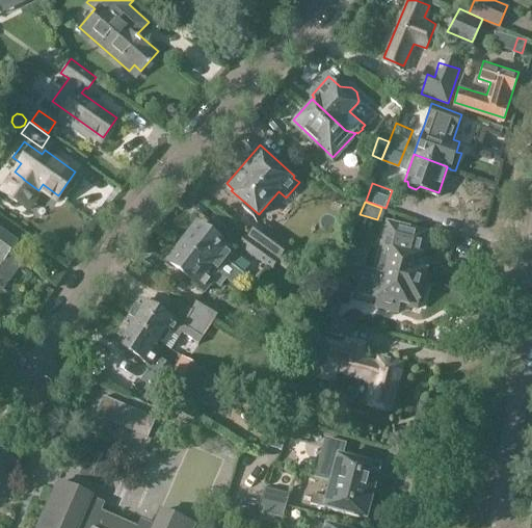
[(182,239),(181,241),(227,276),(235,284),(244,272),(227,260),(235,249),(197,220),(182,239)]
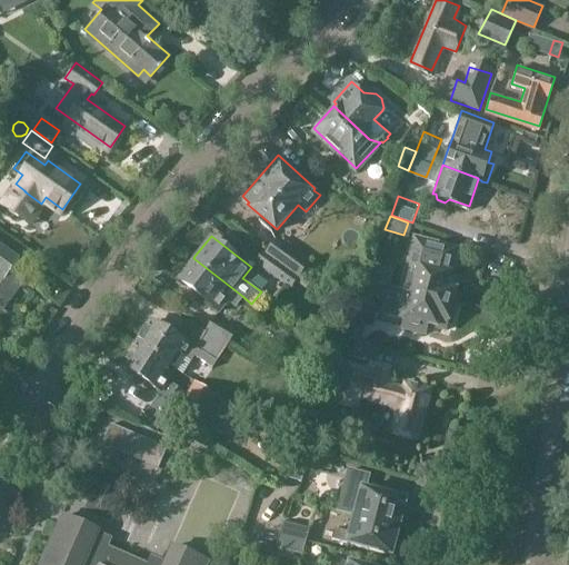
[(308,263),(276,238),(267,249),(300,274),(308,263)]
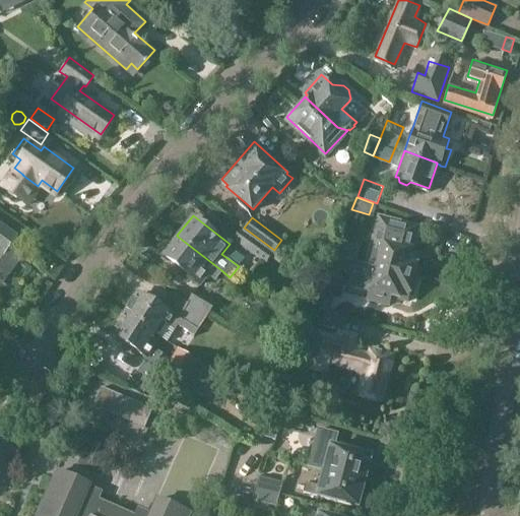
[(18,235),(0,221),(0,279),(3,282),(23,254),(11,245),(18,235)]
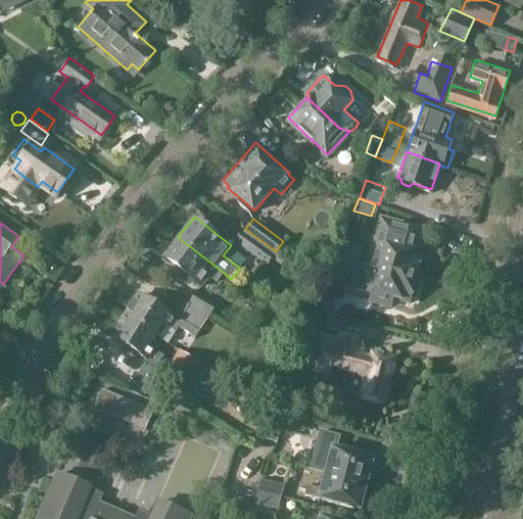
[(268,263),(276,251),(245,229),(243,231),(241,230),(235,238),(268,263)]
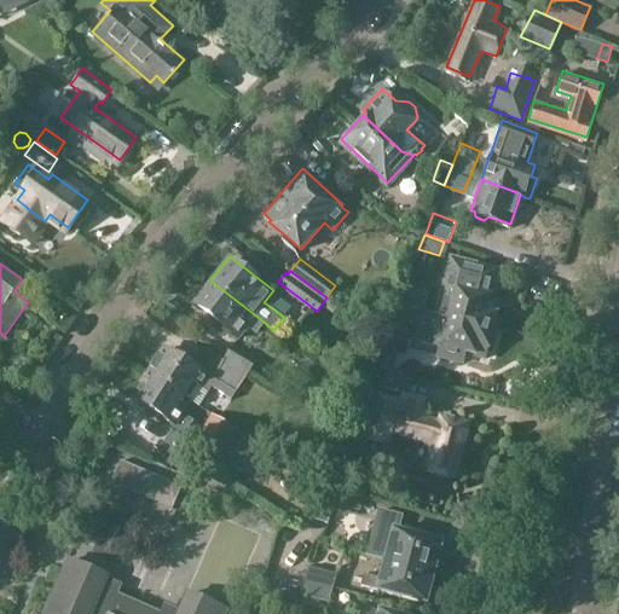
[(237,336),(247,324),(256,331),(264,322),(210,281),(194,301),(237,336)]
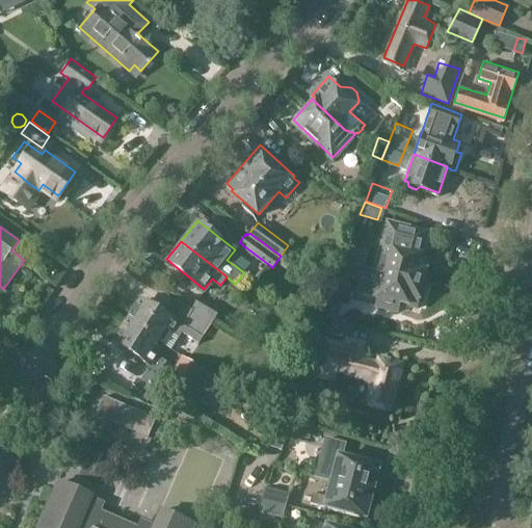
[(384,271),(383,272),(422,282),(428,260),(419,258),(420,253),(380,242),(373,268),(384,271)]
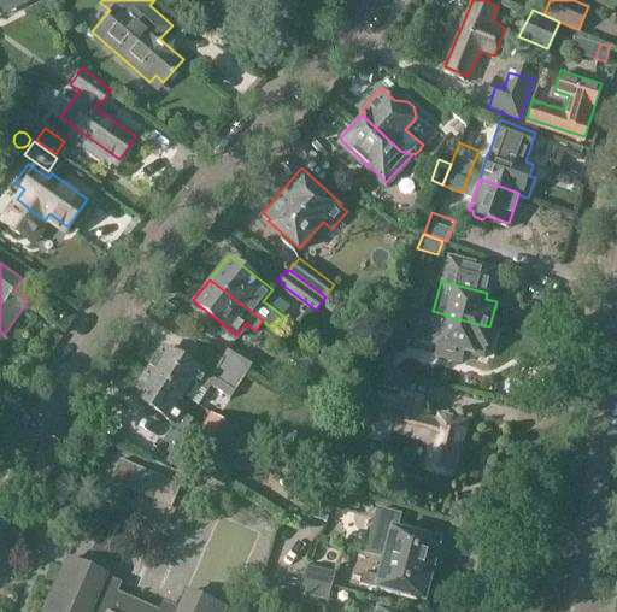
[(421,307),(415,306),(419,287),(403,283),(389,316),(391,317),(386,327),(397,330),(400,319),(413,323),(421,307)]
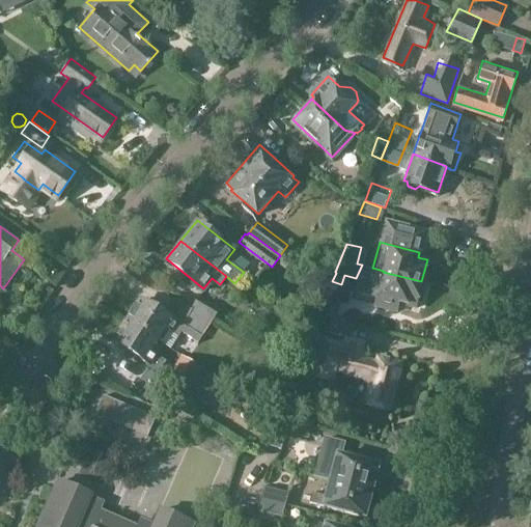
[(383,272),(378,295),(416,304),(421,281),(383,272)]
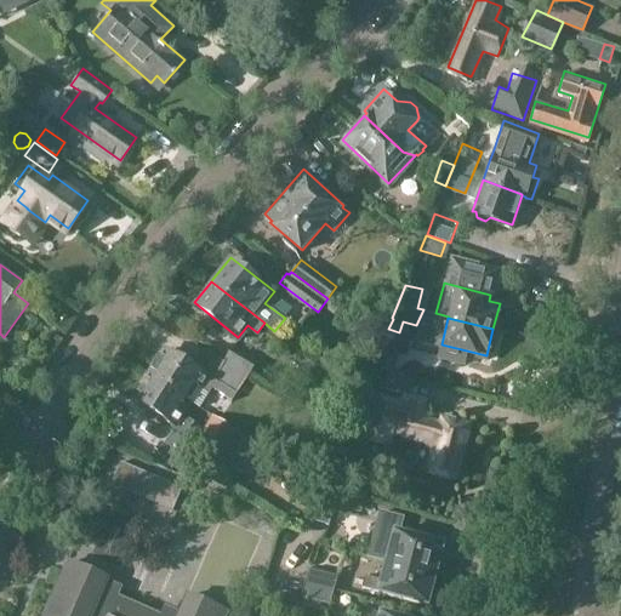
[(234,344),(226,357),(250,371),(257,359),(234,344)]
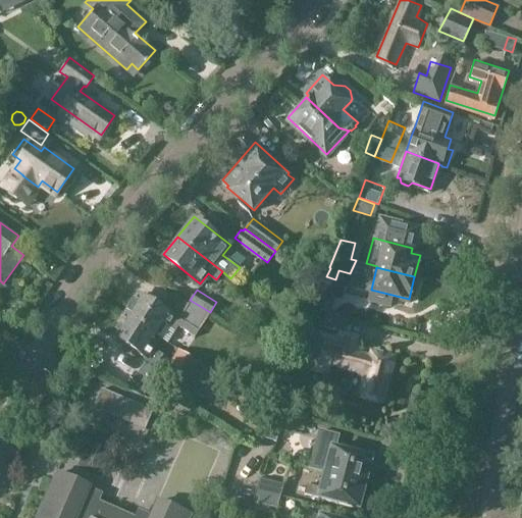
[(345,313),(349,296),(341,293),(324,290),(321,301),(316,300),(315,306),(345,313)]
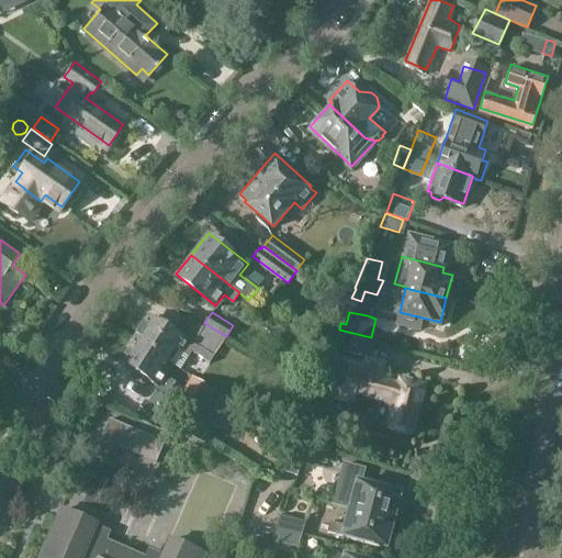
[(149,314),(135,336),(172,361),(171,363),(181,368),(192,350),(194,352),(195,352),(210,361),(226,336),(204,323),(192,342),(149,314)]
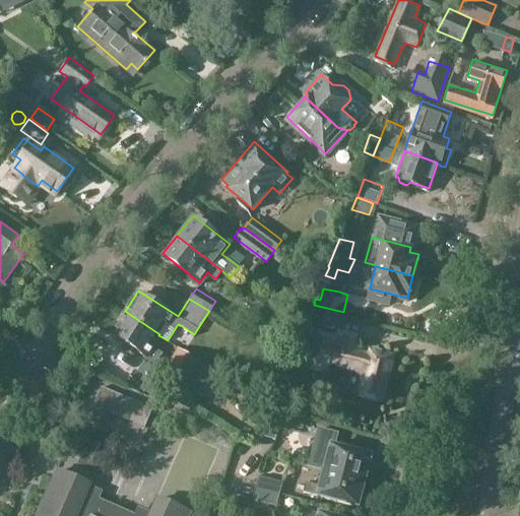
[(339,313),(313,307),(303,333),(310,335),(314,327),(317,327),(318,323),(335,327),(339,313)]
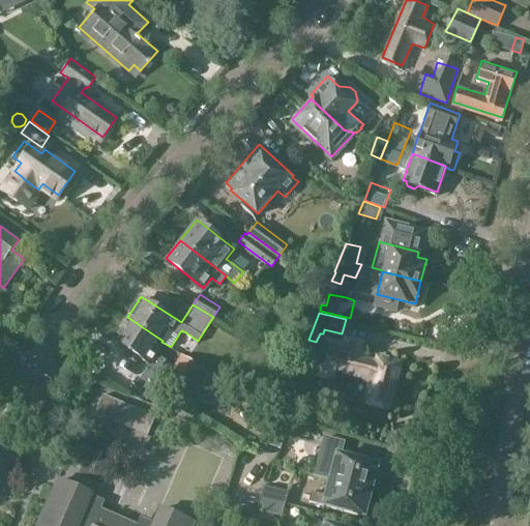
[(163,341),(127,317),(114,338),(152,362),(150,366),(174,381),(213,406),(228,383),(181,352),(174,364),(155,351),(163,341)]
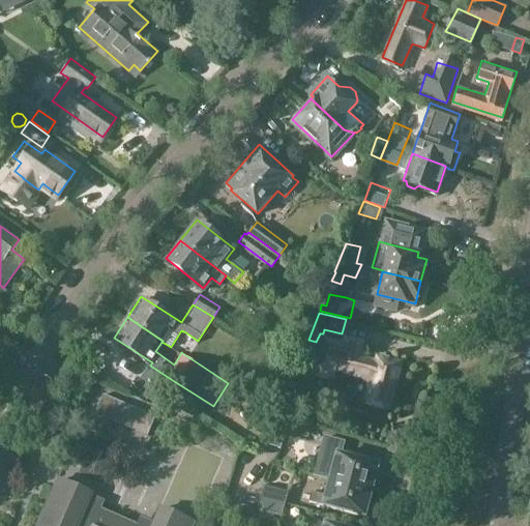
[(376,359),(359,355),(363,340),(345,335),(343,342),(323,337),(316,362),(312,361),(307,371),(331,378),(334,368),(364,376),(370,383),(364,402),(388,408),(401,360),(377,354),(376,359)]
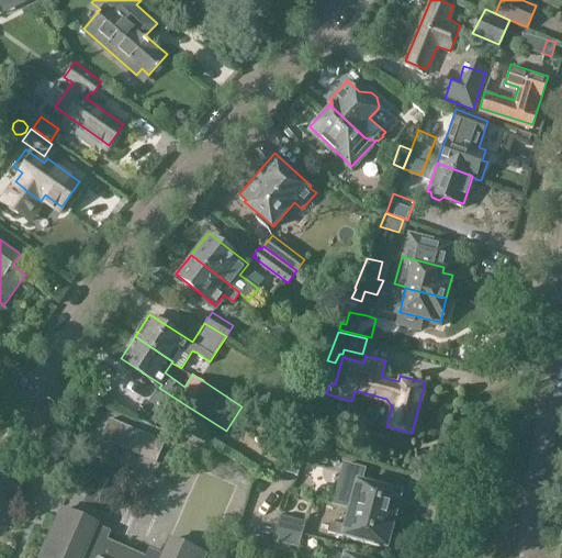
[(165,439),(109,416),(101,436),(156,460),(165,439)]
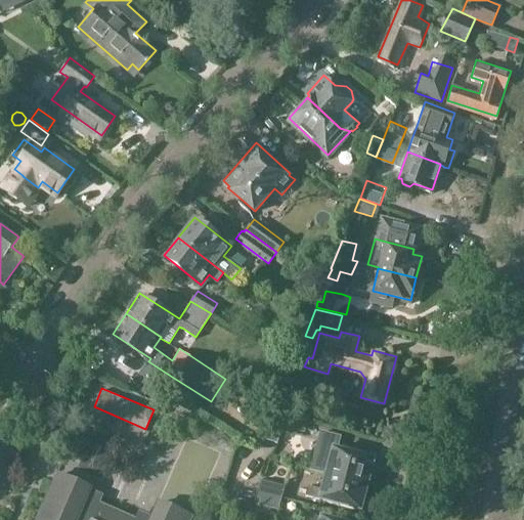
[(285,417),(272,414),(262,437),(277,441),(285,417)]
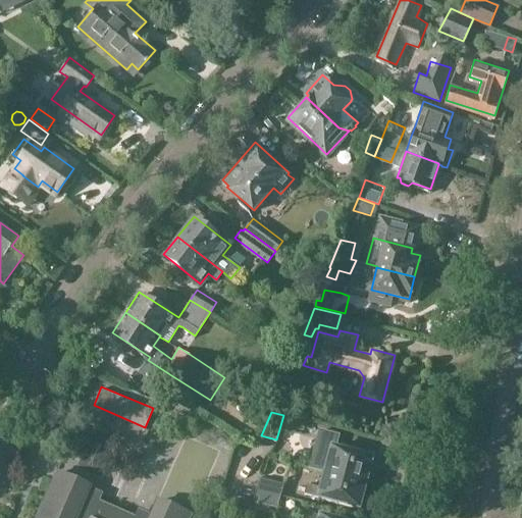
[(329,455),(325,470),(369,481),(375,457),(317,442),(315,452),(329,455)]
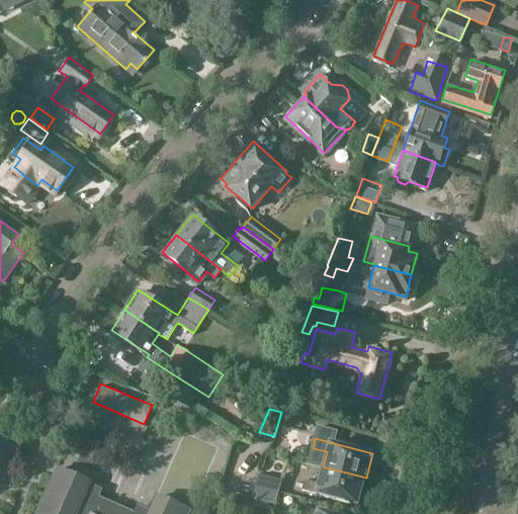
[(90,481),(57,465),(34,513),(185,513),(188,509),(156,495),(147,513),(145,513),(86,488),(90,481)]
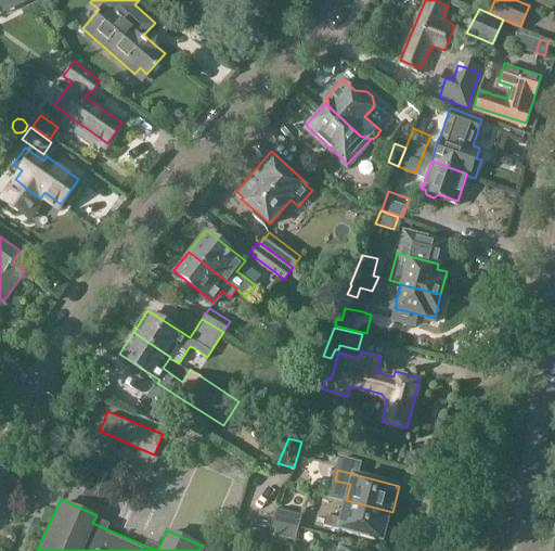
[(341,516),(326,513),(323,523),(385,539),(392,512),(346,500),(341,516)]
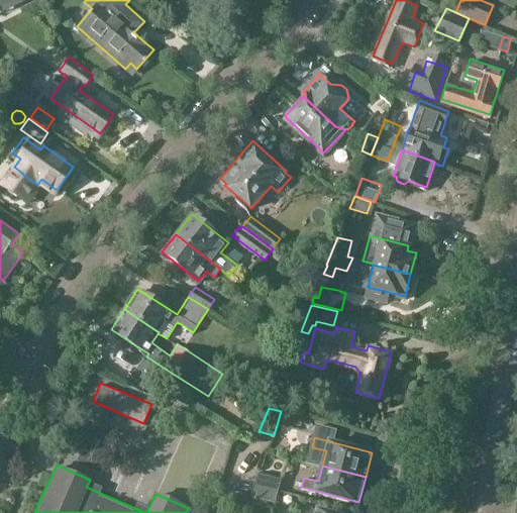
[(256,472),(253,483),(278,490),(281,478),(256,472)]
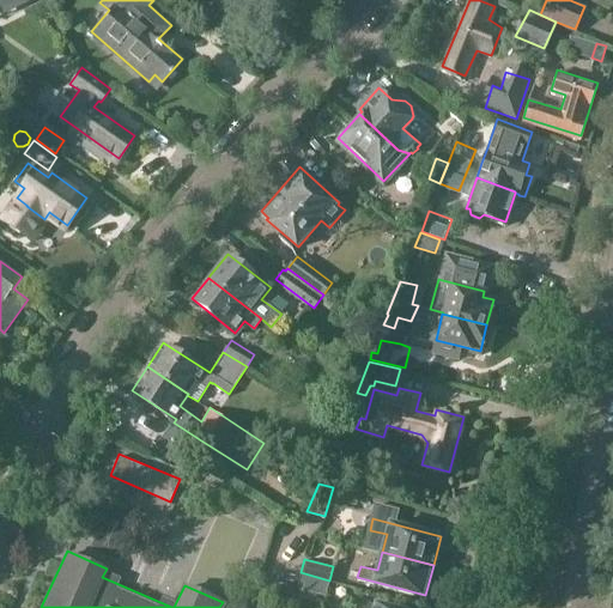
[(329,581),(301,572),(297,587),(326,594),(329,581)]
